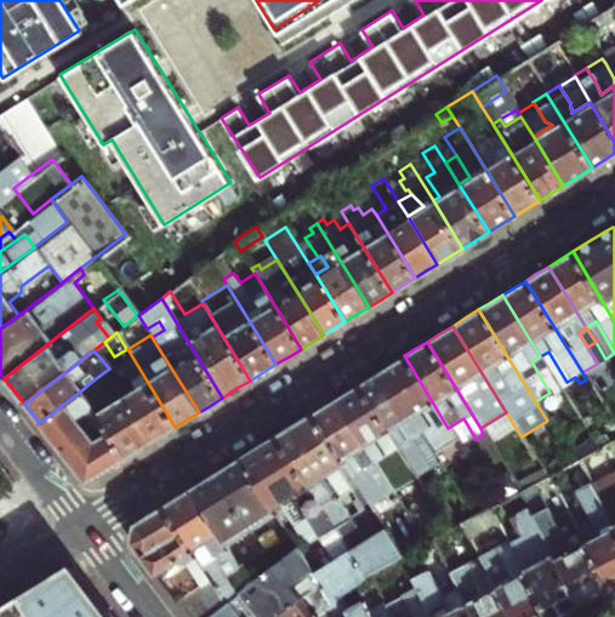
[(559,387),(567,382),(548,352),(540,356),(559,387)]
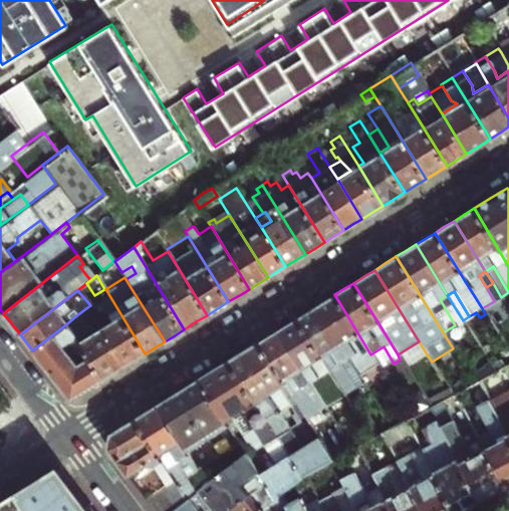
[(110,320),(99,326),(124,366),(136,359),(145,353),(107,292),(93,303),(97,308),(101,305),(110,320)]
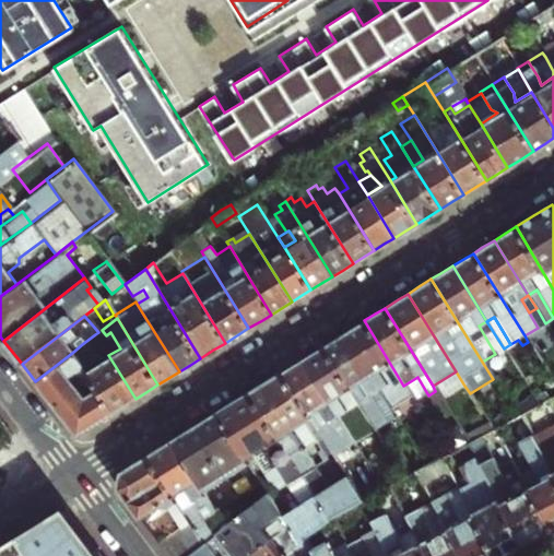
[(403,386),(364,320),(354,327),(342,334),(376,388),(388,407),(402,399),(409,394),(403,386)]
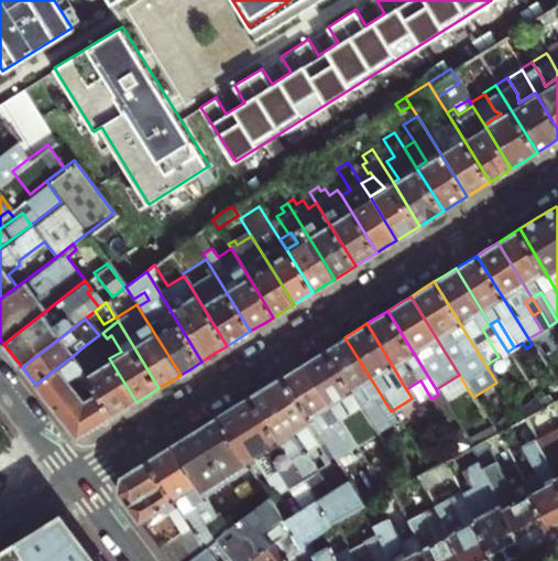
[(507,352),(490,324),(482,328),(499,357),(507,352)]
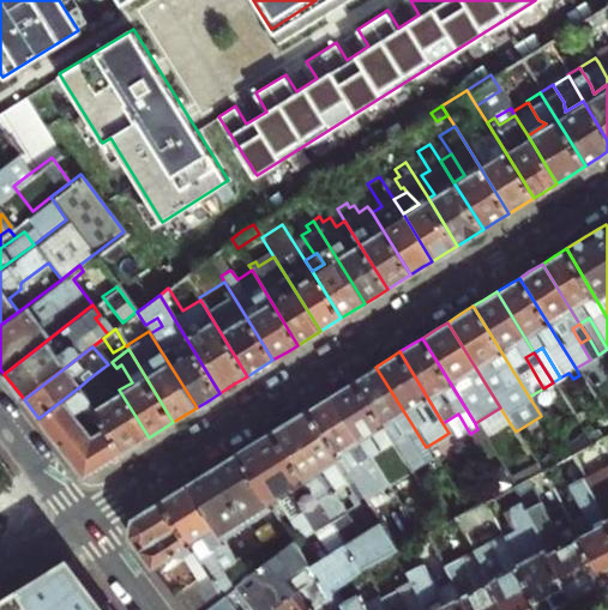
[(108,364),(104,367),(119,390),(132,382),(121,364),(116,368),(112,362),(108,364)]
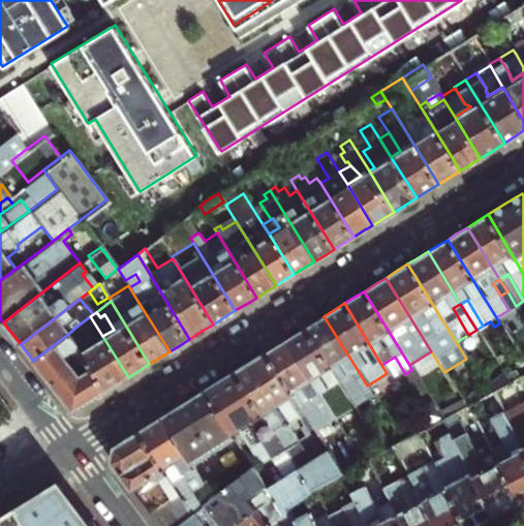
[(315,321),(305,328),(353,406),(365,399),(347,372),(356,367),(324,316),(315,321)]
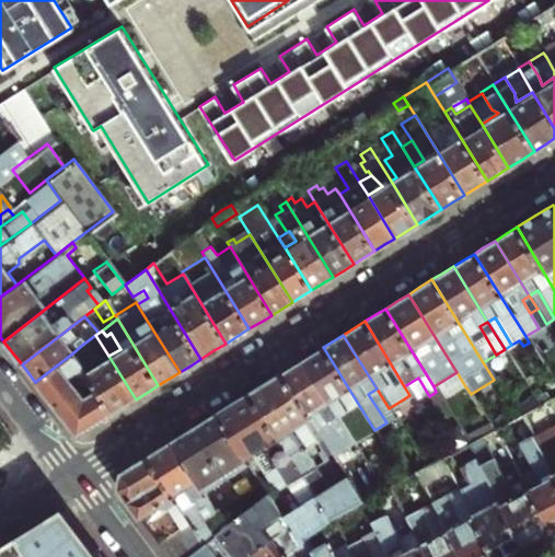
[(136,399),(108,356),(94,364),(82,345),(73,352),(111,415),(125,406),(136,399)]
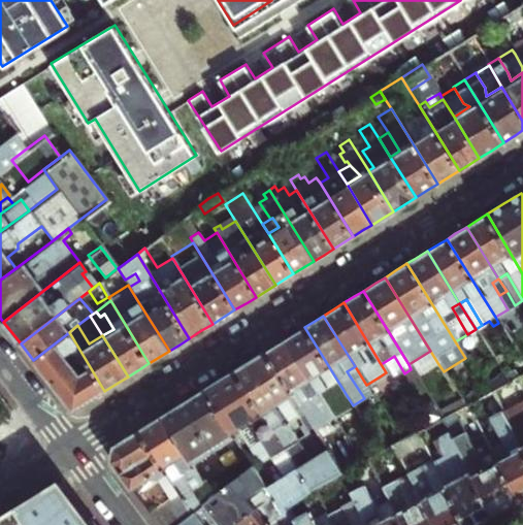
[(294,333),(284,339),(332,418),(341,413),(353,405),(304,327),(294,333)]
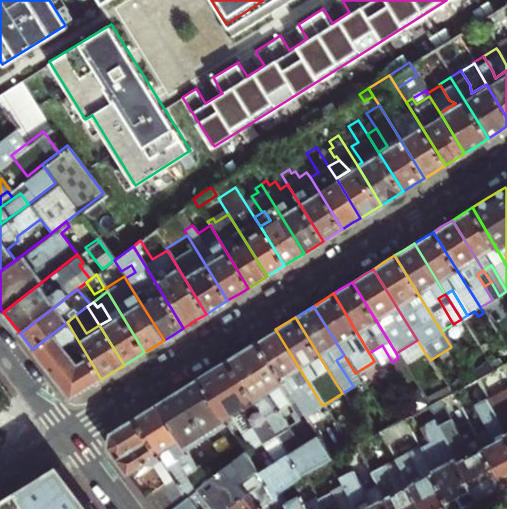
[(101,379),(67,322),(32,349),(51,374),(69,399),(101,379)]
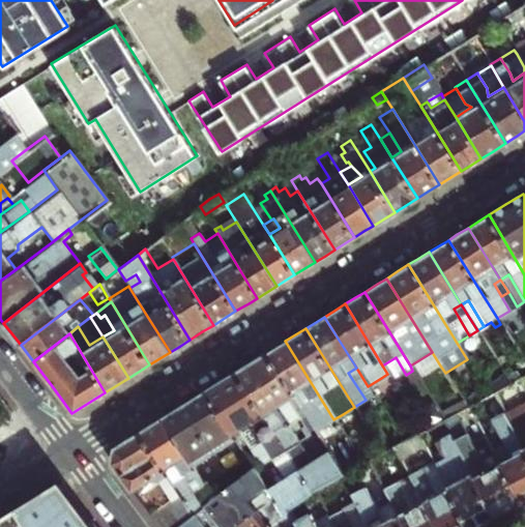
[(333,419),(285,341),(274,347),(266,353),(292,396),(314,432),(333,419)]
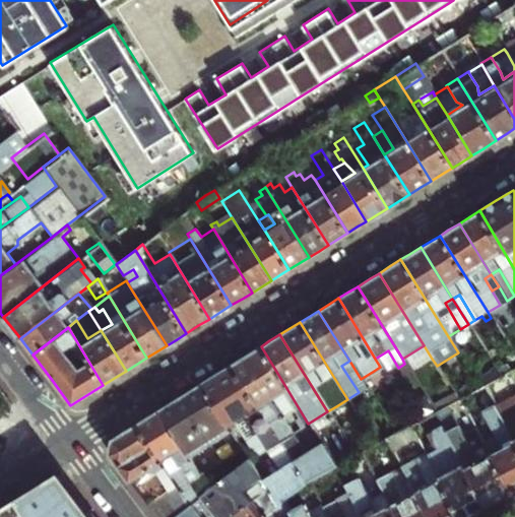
[(424,345),(402,359),(404,364),(409,372),(432,359),(424,345)]
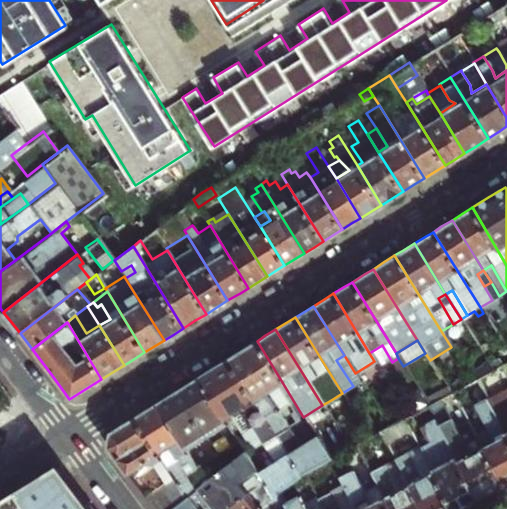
[(282,382),(257,341),(241,350),(227,359),(273,434),(278,432),(294,422),(291,418),(296,416),(277,385),(282,382)]
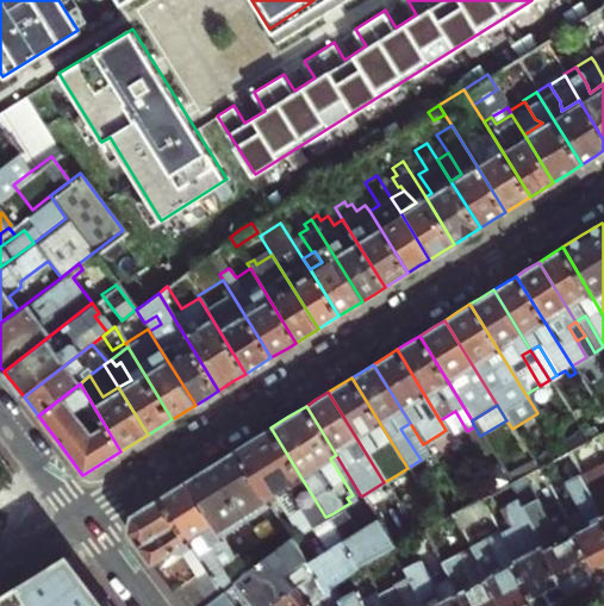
[(430,455),(423,444),(410,423),(400,429),(421,460),(430,455)]
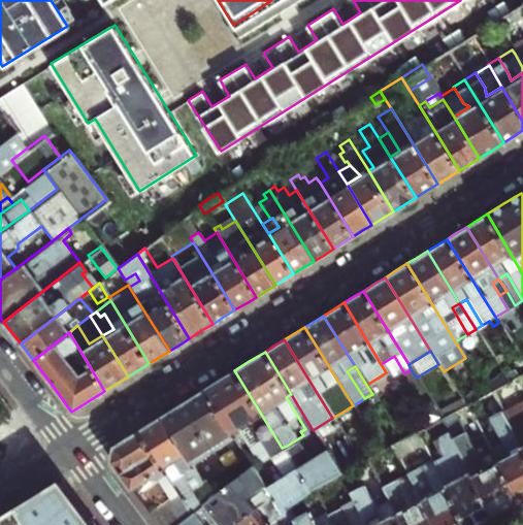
[(282,448),(234,370),(218,381),(202,390),(229,432),(234,428),(257,463),(278,451),(282,448)]
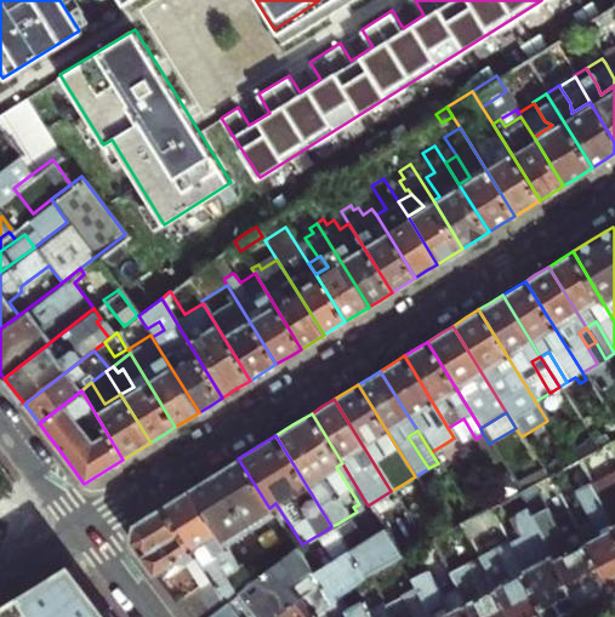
[(456,458),(463,453),(454,438),(446,443),(456,458)]
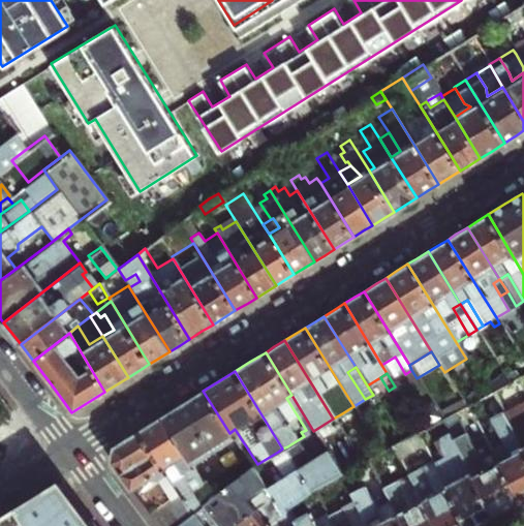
[(229,433),(203,391),(180,405),(160,418),(189,464),(233,437),(229,433)]
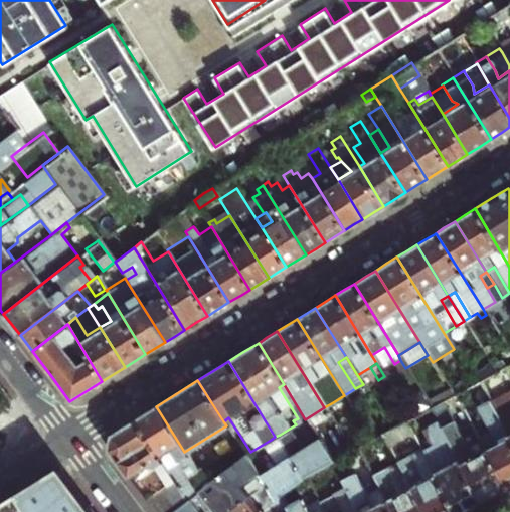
[(431,408),(443,401),(453,396),(449,388),(426,401),(431,408)]
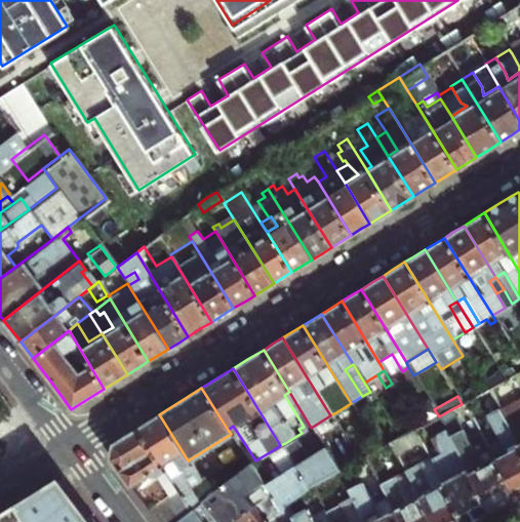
[(474,453),(451,409),(439,416),(449,436),(489,512),(500,506),(515,498),(487,446),(474,453)]
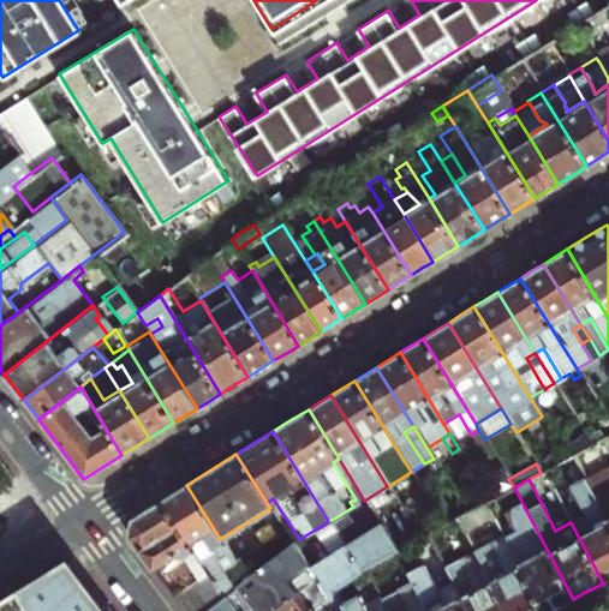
[(608,525),(593,495),(585,479),(571,487),(585,515),(571,522),(603,583),(608,579),(608,525)]
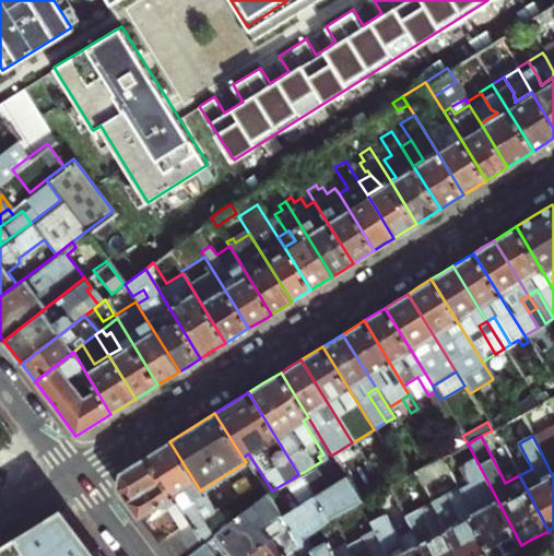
[(200,491),(169,441),(158,448),(145,456),(186,520),(192,531),(200,543),(210,534),(193,508),(198,505),(193,499),(201,494),(200,491)]
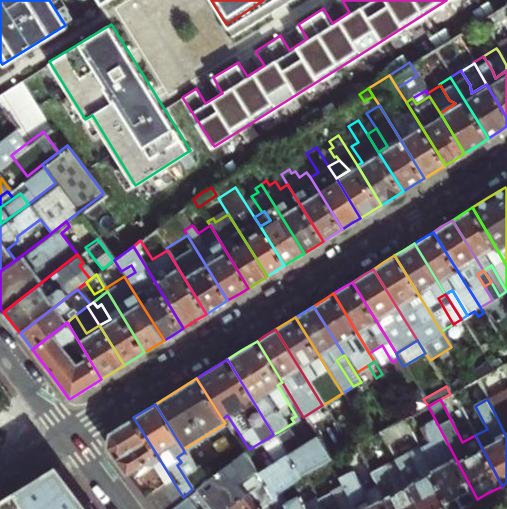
[(506,405),(494,412),(506,437),(506,405)]
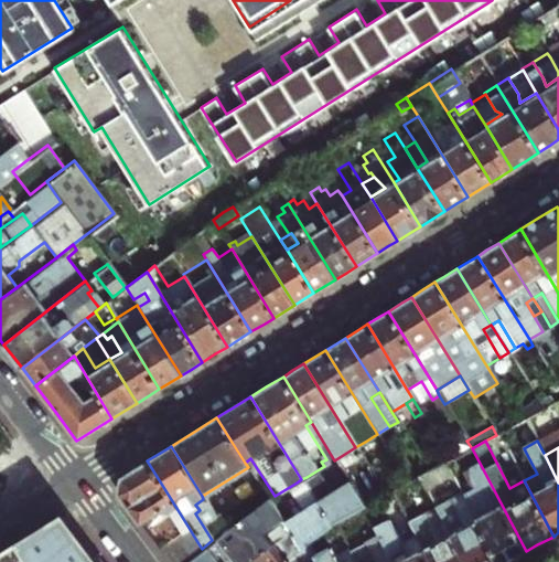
[(450,459),(445,452),(437,456),(441,465),(445,462),(450,459)]
